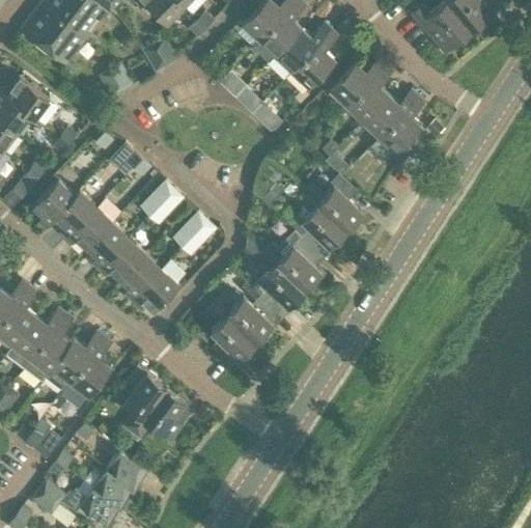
[(105,16),(83,0),(43,0),(39,4),(85,40),(105,16)]
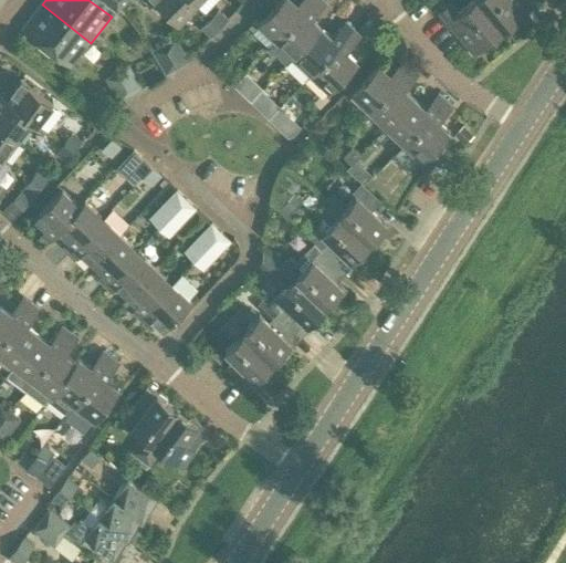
[(124,0),(88,0),(112,17),(124,0)]
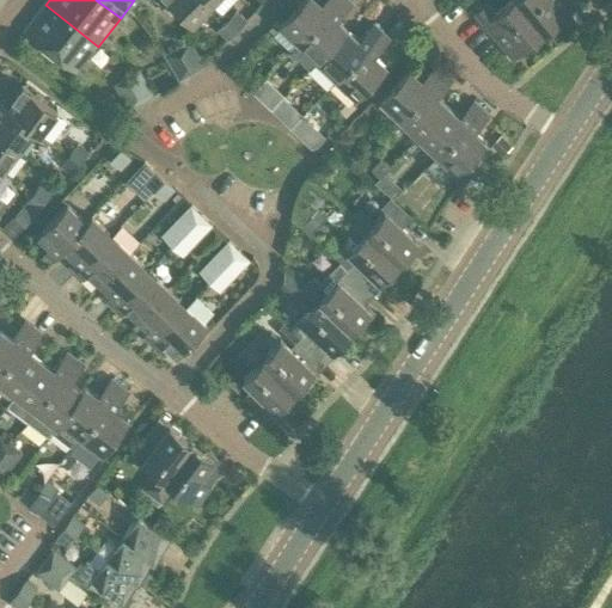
[(210,7),(202,0),(163,0),(191,28),(210,7)]
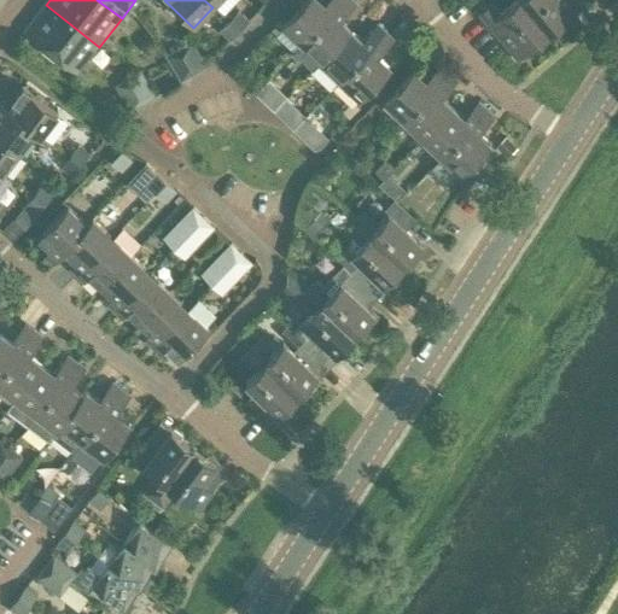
[(293,56),(345,0),(330,0),(324,7),(315,0),(308,0),(281,28),(285,31),(277,40),(293,56)]
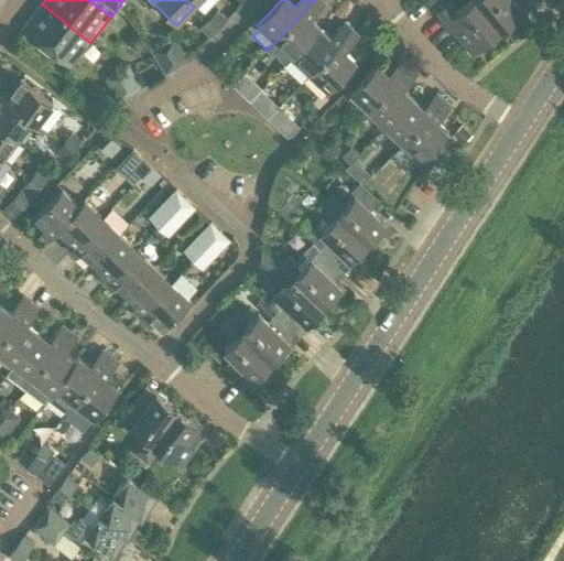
[(293,58),(321,30),(311,21),(324,7),(316,0),(315,0),(268,51),(284,67),(293,58)]
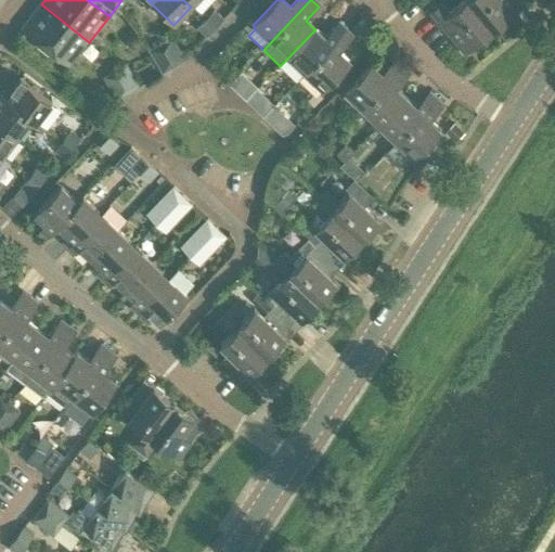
[(464,56),(493,31),(466,0),(465,0),(449,15),(440,4),(428,14),(464,56)]
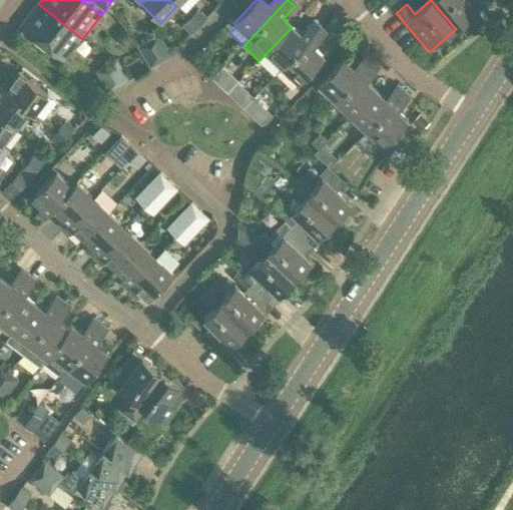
[(483,7),(479,2),(476,0),(431,0),(456,29),(483,7)]
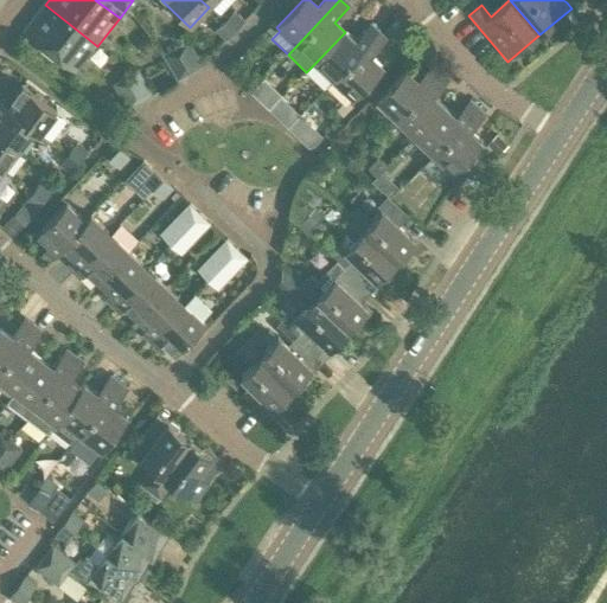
[(97,46),(45,5),(23,34),(75,75),(97,46)]
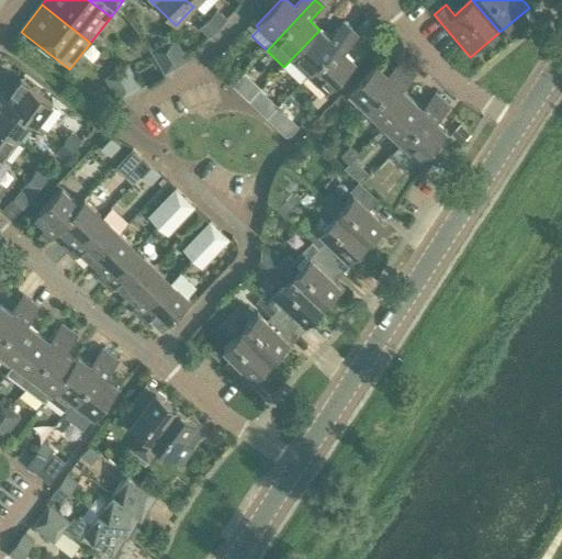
[(226,21),(216,12),(208,22),(217,31),(226,21)]
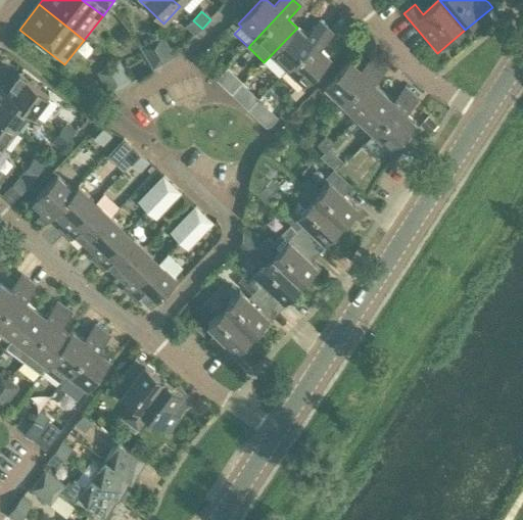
[(194,37),(202,29),(193,20),(186,29),(194,37)]
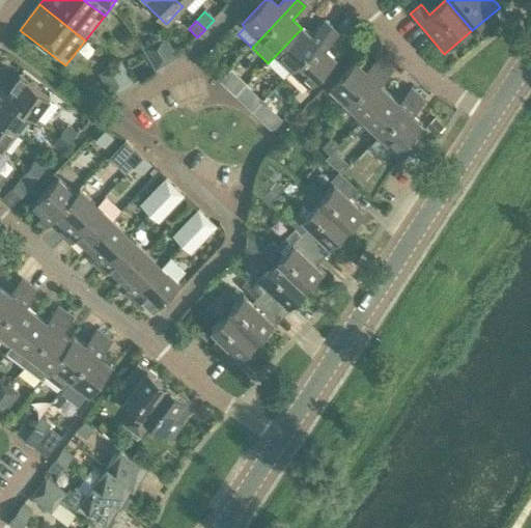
[(291,71),(331,30),(324,24),(311,37),(302,28),(276,55),(291,71)]
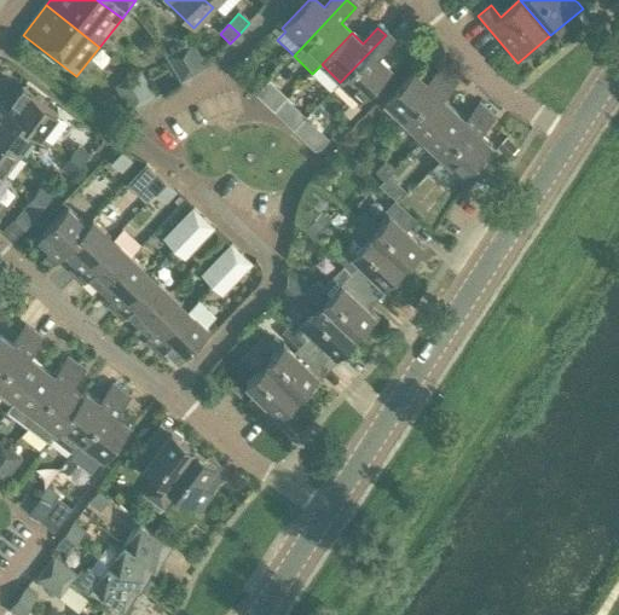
[(352,111),(391,70),(379,59),(393,44),(386,35),(340,82),(331,92),(352,111)]
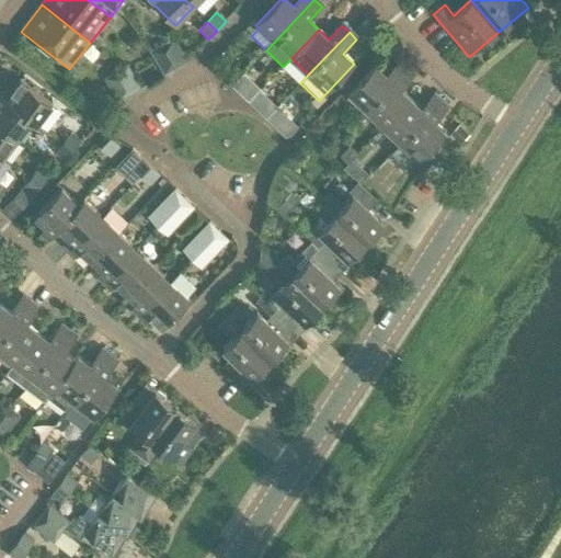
[(186,63),(173,41),(161,47),(175,69),(186,63)]
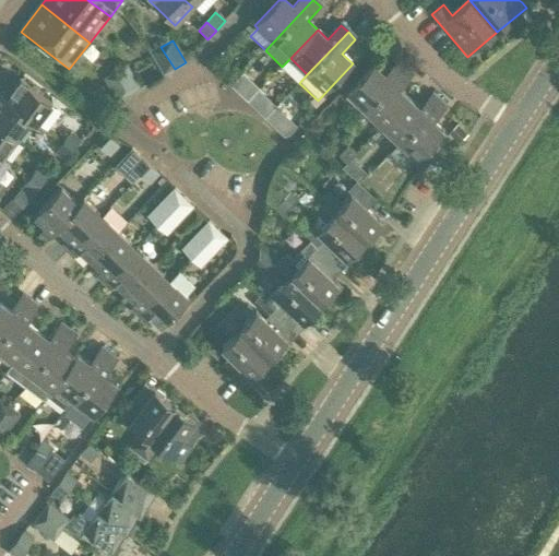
[(175,69),(161,47),(150,54),(163,75),(175,69)]
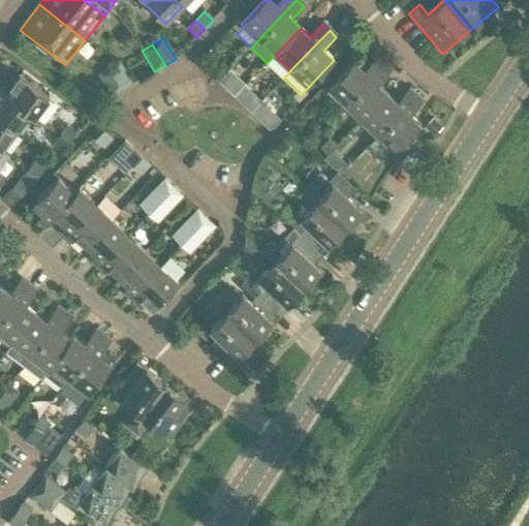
[(345,105),(383,65),(376,59),(364,72),(353,62),(329,89),(345,105)]
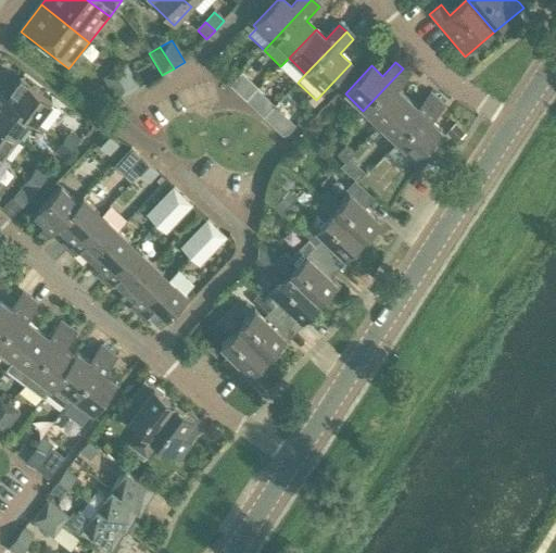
[(139,89),(126,66),(115,73),(128,96),(139,89)]
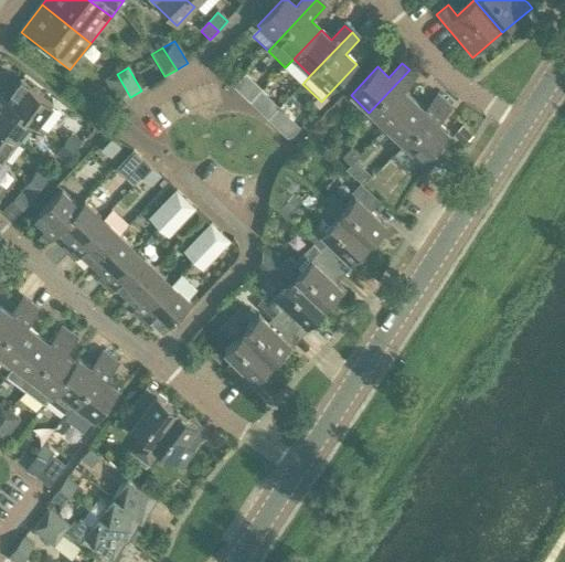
[(386,129),(413,101),(403,91),(417,76),(409,70),(369,113),(386,129)]
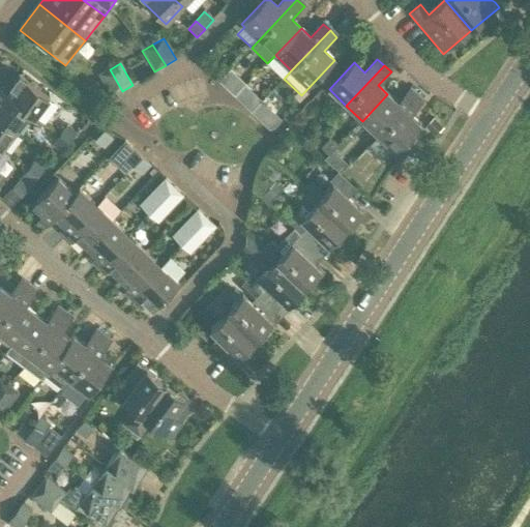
[(122,91),(110,69),(98,77),(111,97),(122,91)]
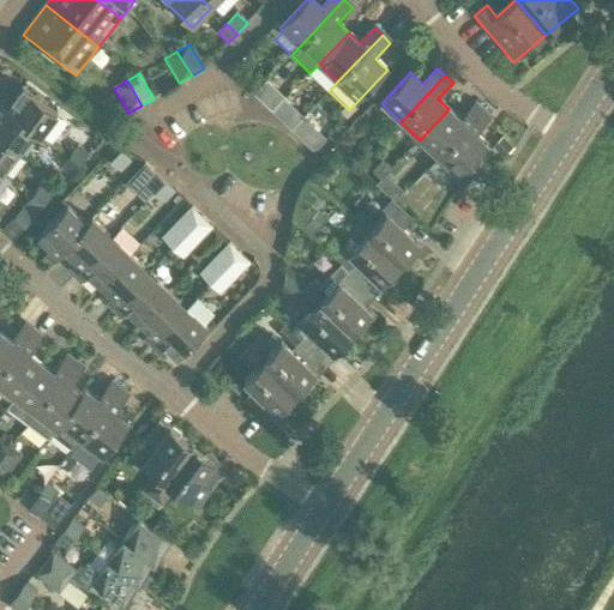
[(56,115),(22,89),(10,104),(4,100),(0,103),(0,106),(41,137),(56,115)]
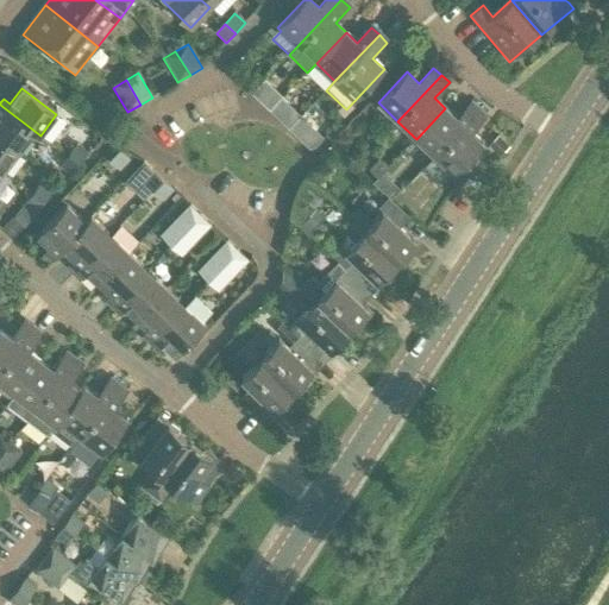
[(274,92),(262,105),(270,112),(282,100),(274,92)]
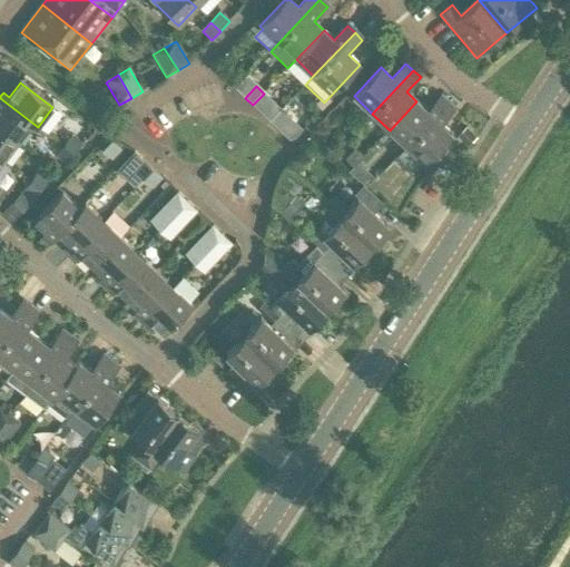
[(408,147),(449,104),(441,96),(426,110),(416,101),(390,130),(408,147)]
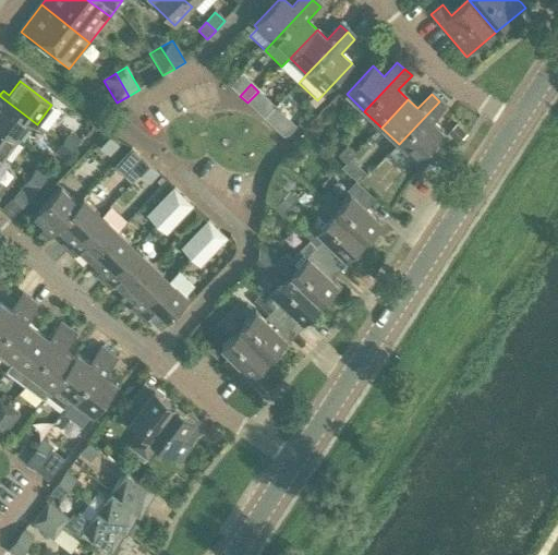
[(37,124),(0,96),(0,127),(15,140),(31,120),(37,125),(37,124)]
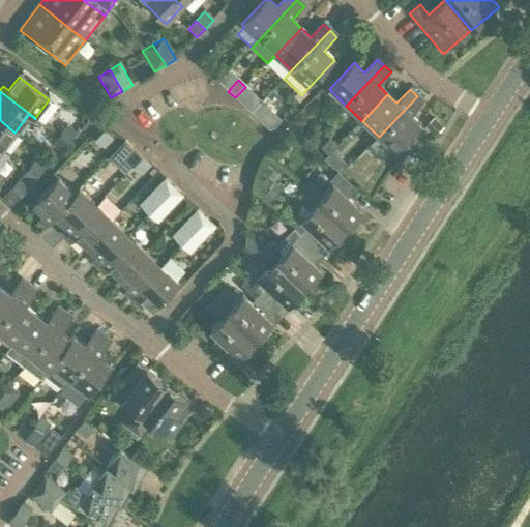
[(262,101),(255,95),(244,107),(252,113),(262,101)]
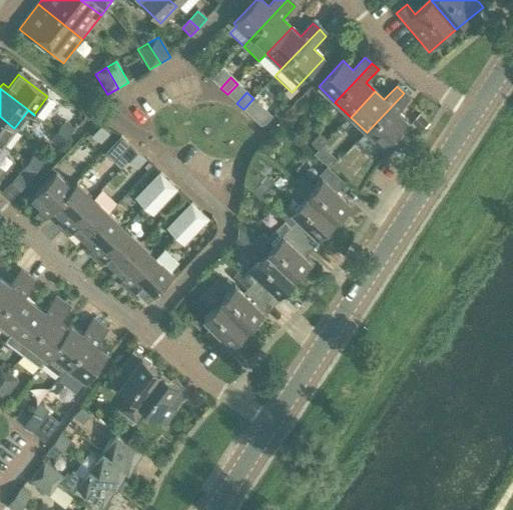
[(382,148),(407,122),(398,112),(410,99),(404,93),(367,132),(357,141),(373,156),(381,147),(382,148)]
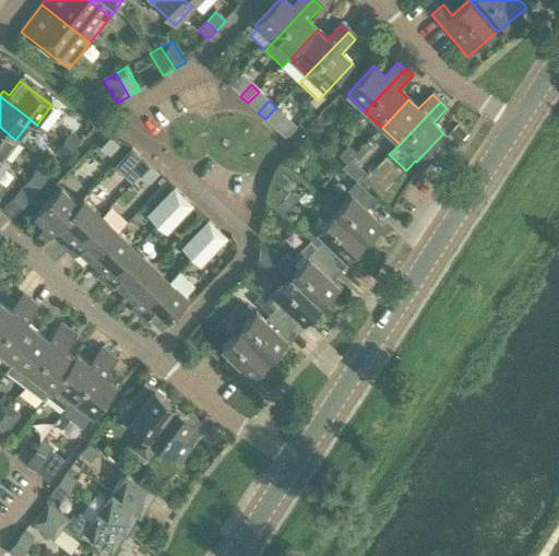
[(265,119),(275,129),(286,118),(276,107),(265,119)]
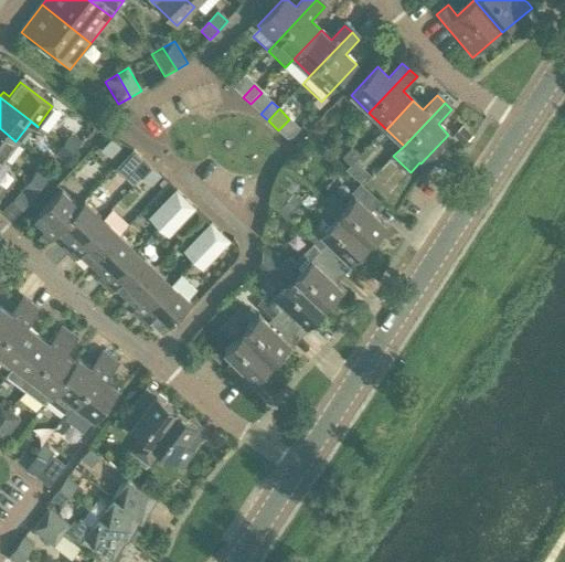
[(320,142),(330,131),(320,123),(310,134),(320,142)]
